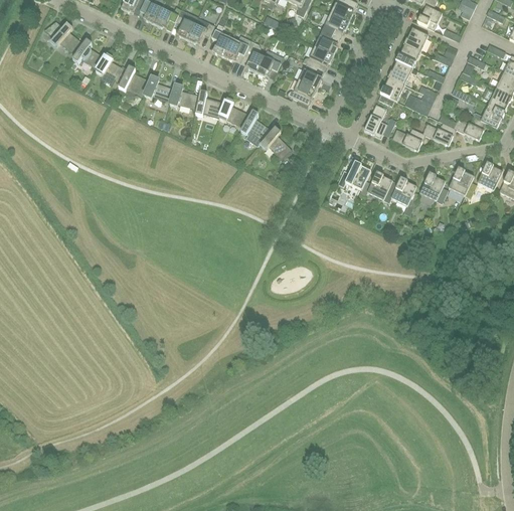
[(142,4),(144,0),(123,0),(120,7),(129,11),(130,10),(138,14),(140,10),(142,4)]
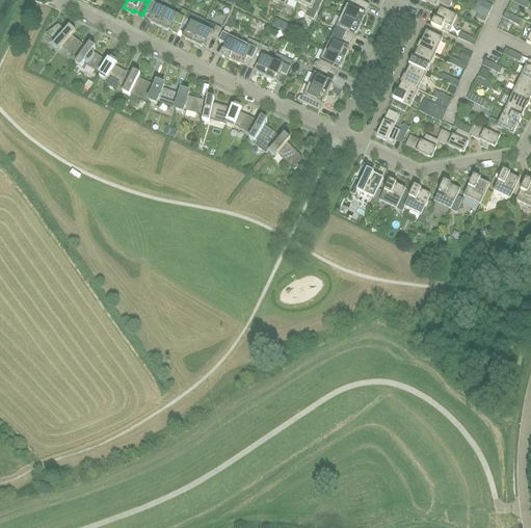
[(159,24),(167,6),(170,0),(149,0),(147,4),(144,10),(150,12),(148,17),(151,19),(150,20),(159,24)]
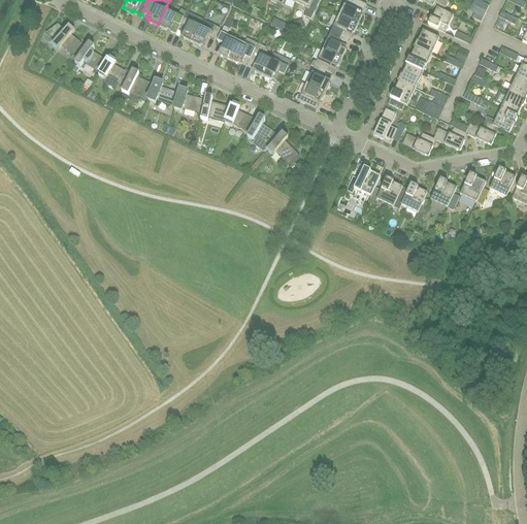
[(310,15),(317,0),(296,0),(303,4),(304,8),(303,12),(310,15)]
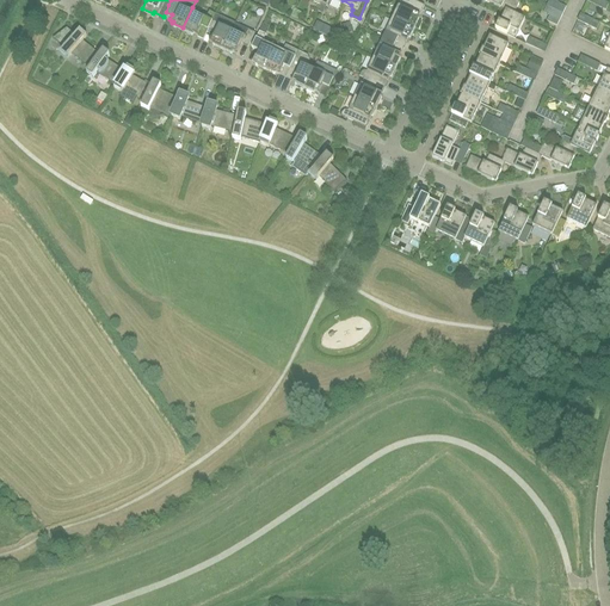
[(420,18),(418,17),(418,16),(417,14),(424,1),(421,0),(398,0),(392,14),(413,25),(414,23),(417,24),(420,18)]
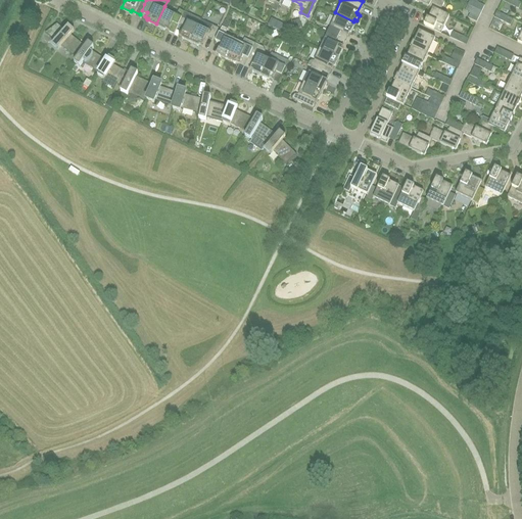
[(421,0),(431,5),(432,5),(438,8),(439,8),(442,0),(421,0)]
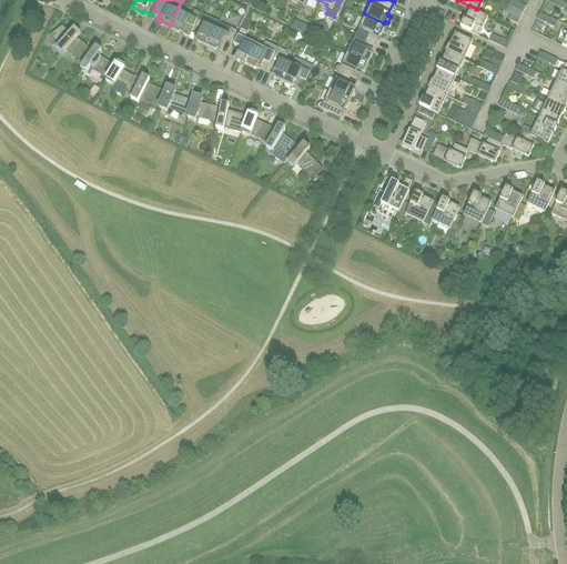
[(523,9),(525,2),(520,0),(507,0),(507,1),(523,9)]
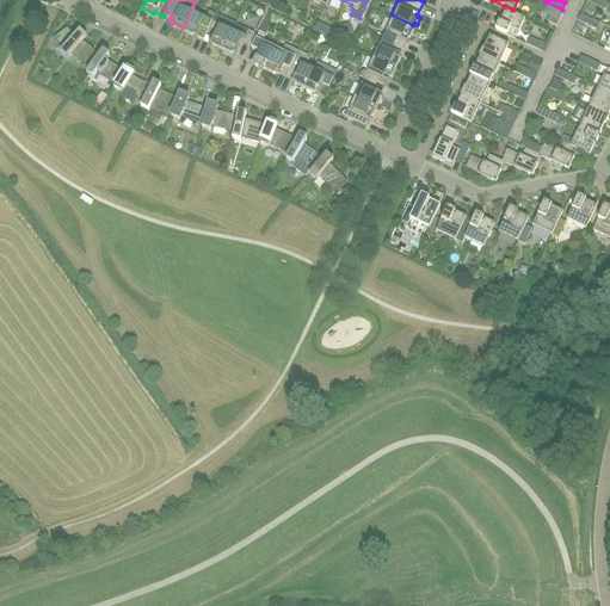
[(562,10),(546,1),(542,8),(548,11),(546,17),(556,22),(562,10)]
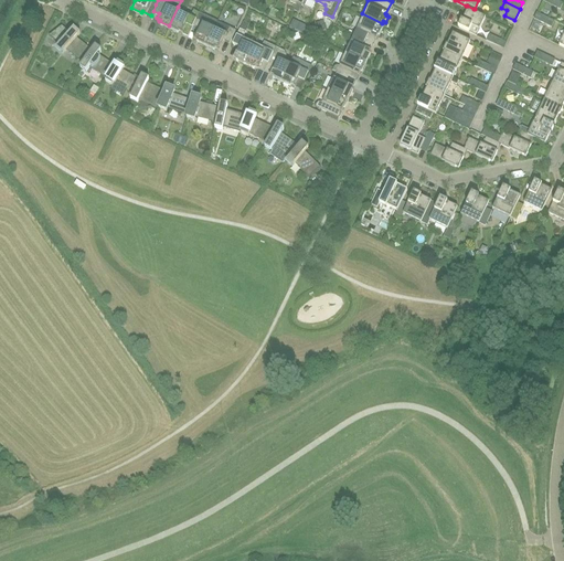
[(192,22),(195,16),(199,9),(192,6),(190,12),(178,7),(169,25),(178,30),(178,29),(188,32),(192,22)]
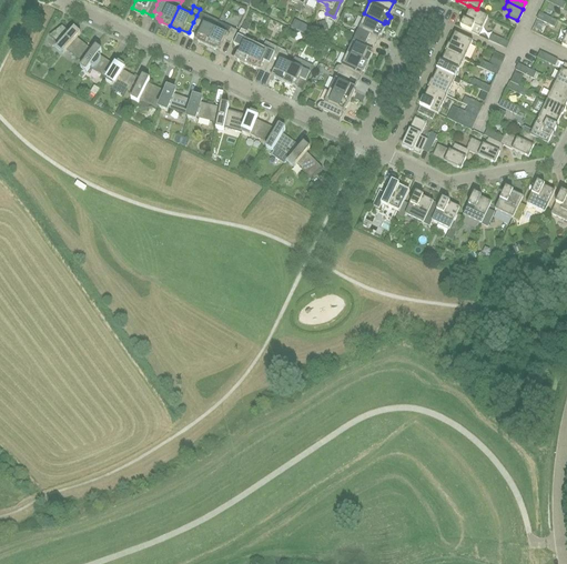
[(478,32),(487,13),(477,9),(476,9),(469,6),(468,6),(461,23),(478,32)]
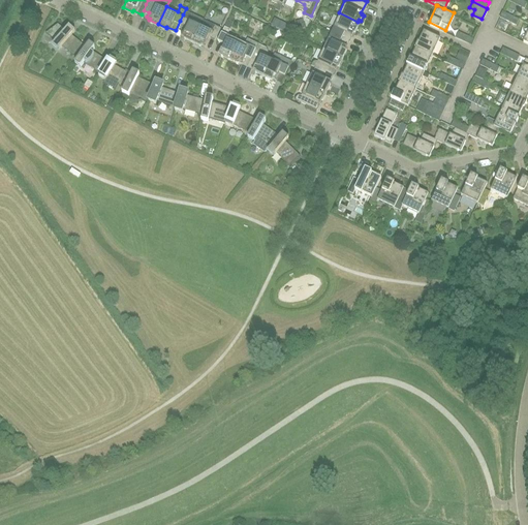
[(183,14),(180,21),(186,23),(181,33),(184,34),(183,35),(192,39),(203,17),(186,8),(183,14)]
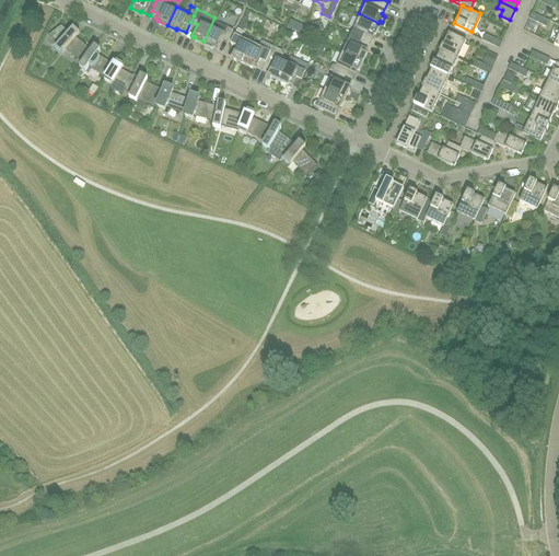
[(374,32),(379,23),(359,13),(350,32),(369,41),(373,32),(374,32)]
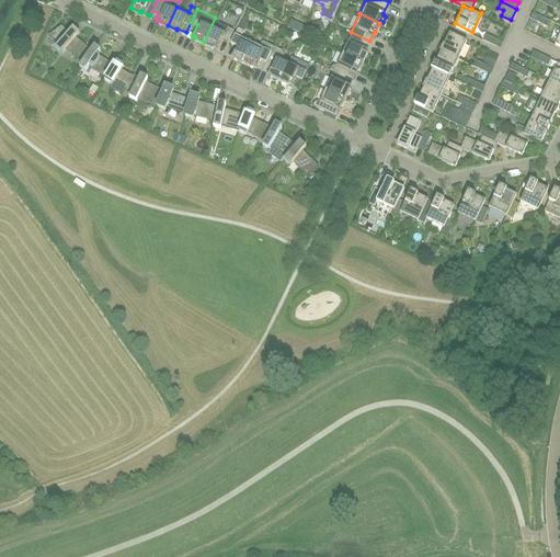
[(540,21),(547,23),(549,16),(544,14),(540,21)]
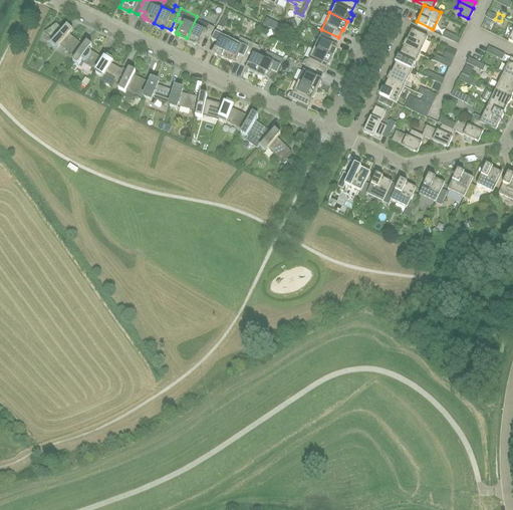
[(208,35),(214,24),(197,16),(187,38),(195,42),(195,41),(198,43),(203,33),(208,35)]
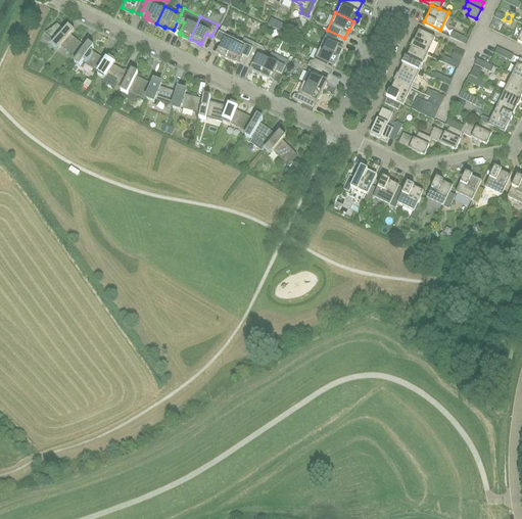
[(235,38),(224,32),(230,19),(225,16),(215,38),(220,40),(216,50),(219,51),(218,52),(226,56),(235,38)]
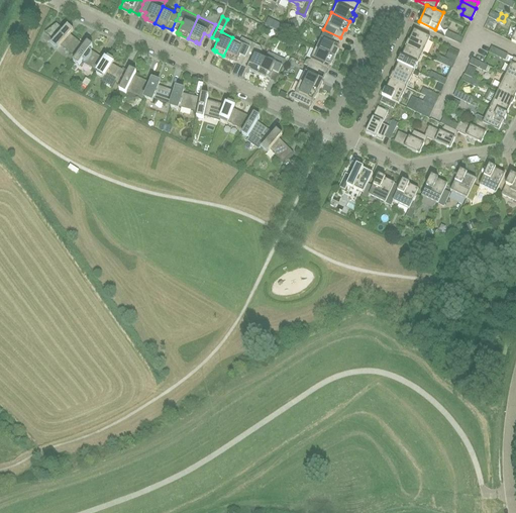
[(482,27),(492,31),(495,23),(485,19),(482,27)]
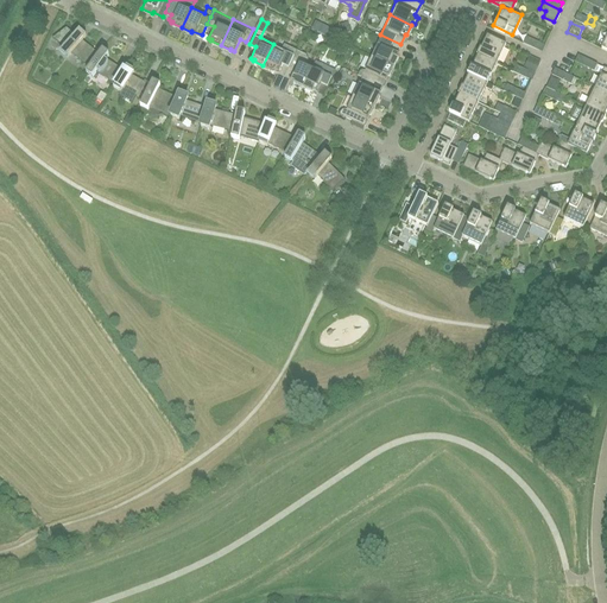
[(99,50),(82,37),(86,32),(78,26),(75,31),(65,24),(51,33),(63,44),(59,48),(67,54),(70,49),(88,63),(99,50)]
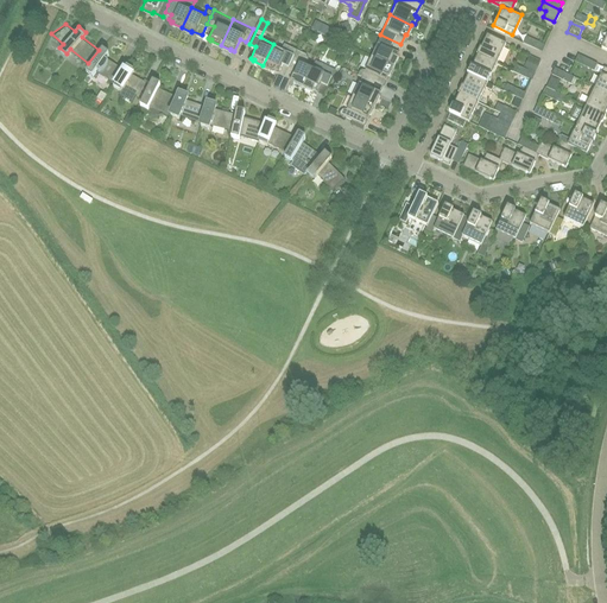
[(495,61),(505,40),(486,31),(476,51),(495,61)]
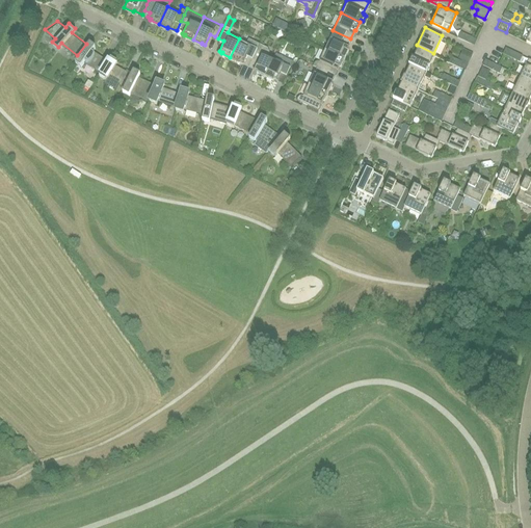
[(459,28),(456,34),(462,37),(466,31),(459,28)]
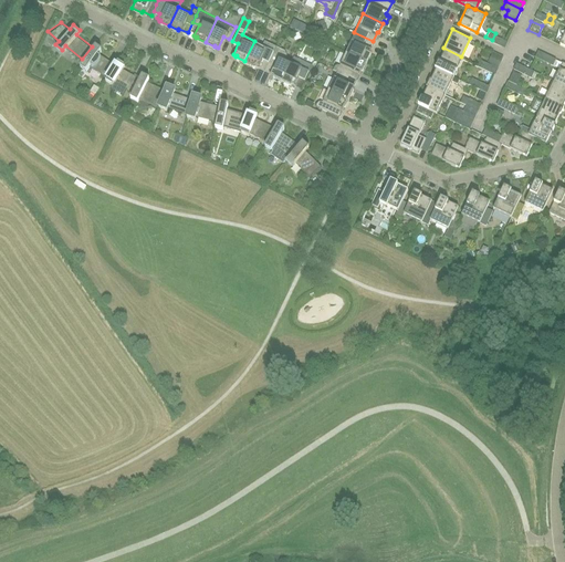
[(369,50),(373,41),(354,32),(345,50),(366,60),(370,51),(369,50)]
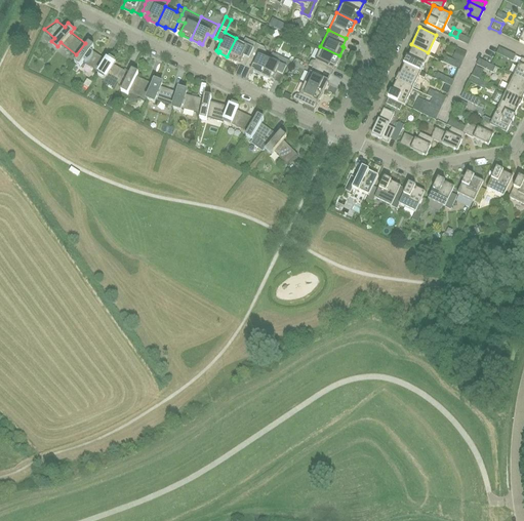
[(249,53),(252,48),(253,45),(255,40),(244,35),(242,40),(236,38),(227,56),(236,61),(236,59),(244,64),(249,53)]
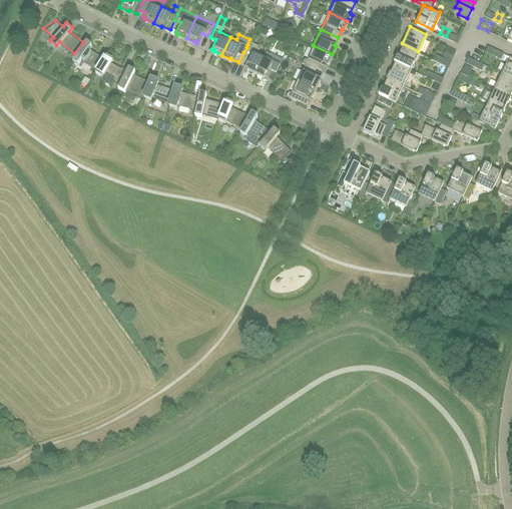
[(341,35),(339,40),(348,44),(350,40),(341,35)]
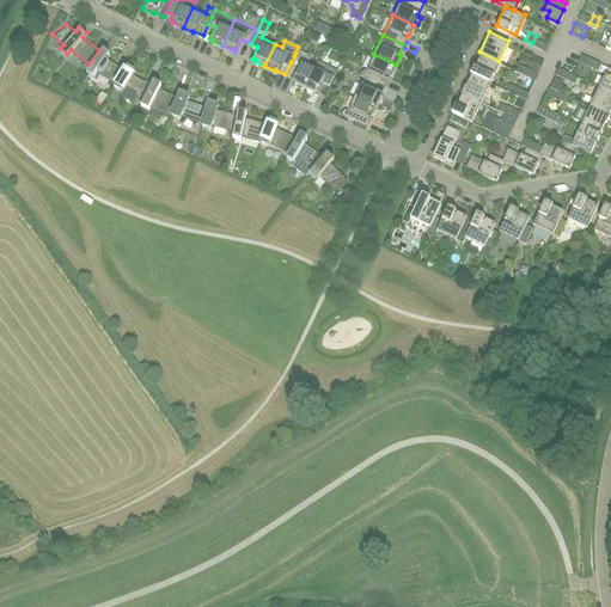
[(124,67),(105,55),(109,51),(102,47),(99,50),(89,63),(86,68),(92,73),(96,68),(115,81),(124,67)]
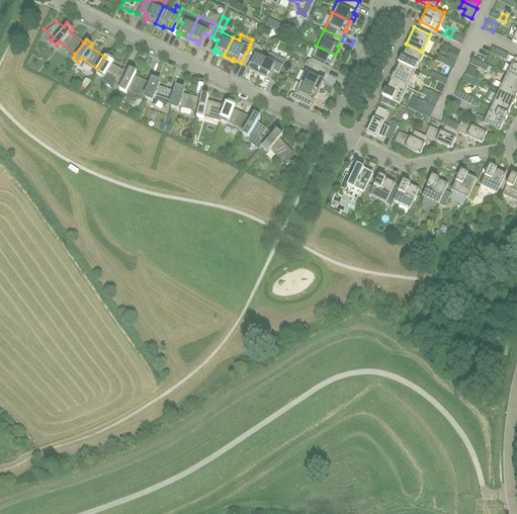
[(246,53),(241,63),(249,67),(249,68),(257,72),(265,55),(259,53),(261,48),(260,44),(252,39),(250,45),(249,48),(246,53)]
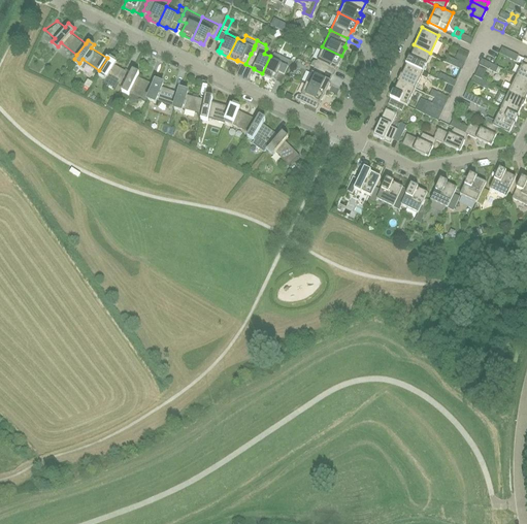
[(422,69),(430,53),(414,44),(406,61),(422,69)]
